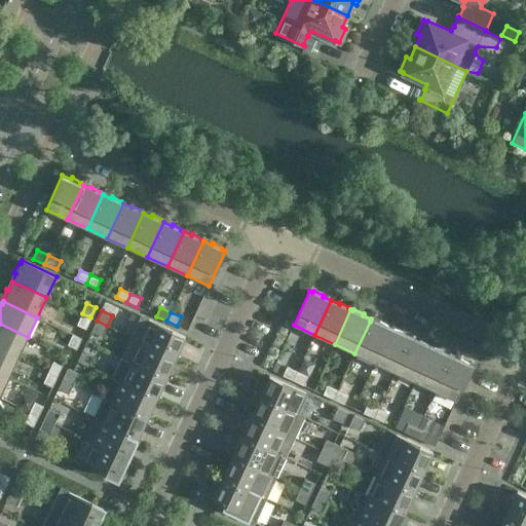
[(86,328),(90,317),(82,313),(77,324),(86,328)]
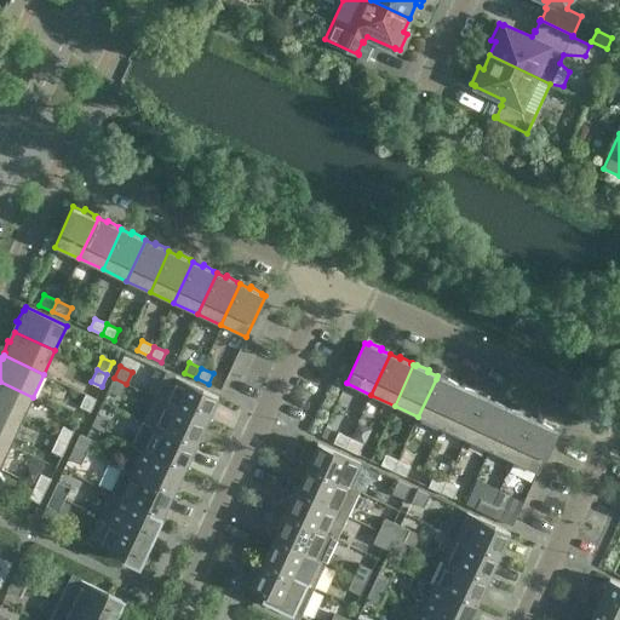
[(166,373),(155,397),(207,422),(218,396),(166,372),(165,373),(166,373)]
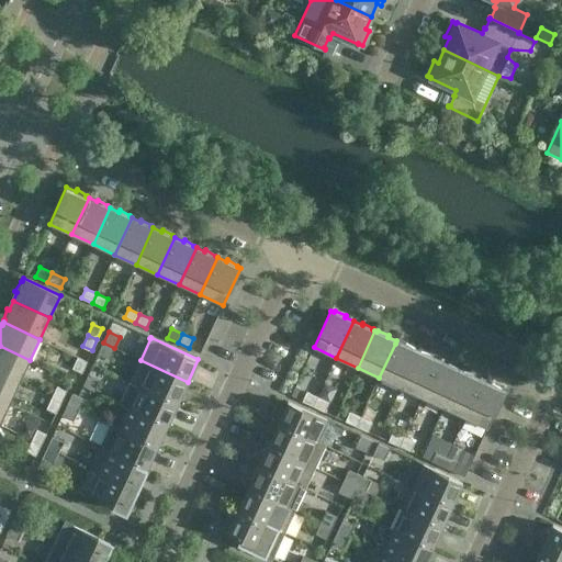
[(401,388),(417,350),(415,349),(416,349),(406,343),(404,345),(396,340),(395,344),(379,378),(401,388)]
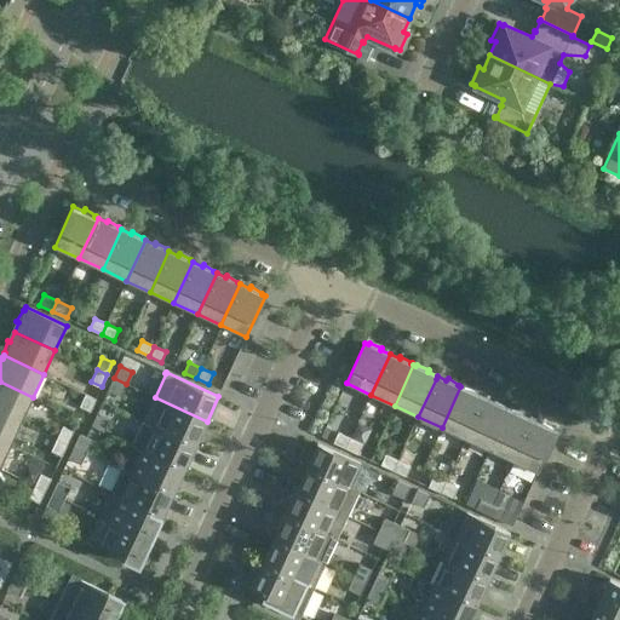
[(121,396),(126,384),(114,378),(108,390),(121,396)]
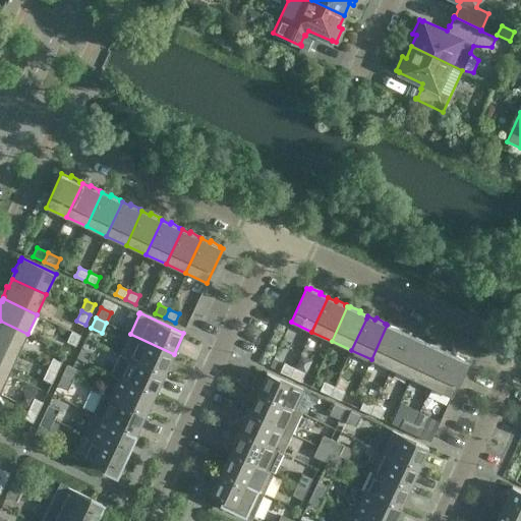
[(0,345),(18,354),(27,334),(0,321),(0,345)]
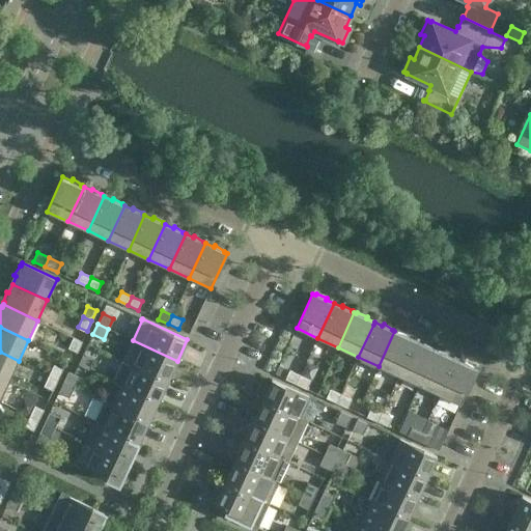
[(415,341),(408,337),(407,337),(408,335),(397,332),(397,333),(394,331),(379,366),(398,375),(415,341)]
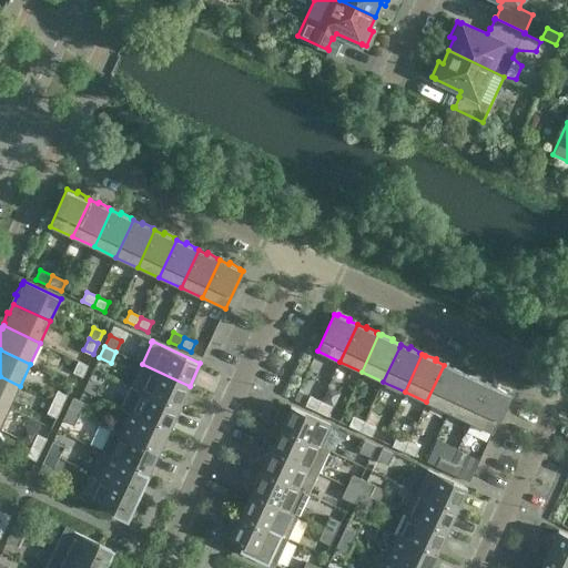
[(73,372),(83,376),(88,365),(79,361),(73,372)]
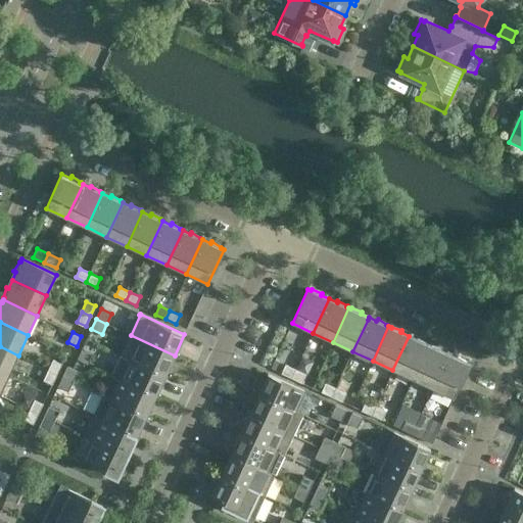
[(165,375),(175,355),(131,335),(121,354),(165,375)]
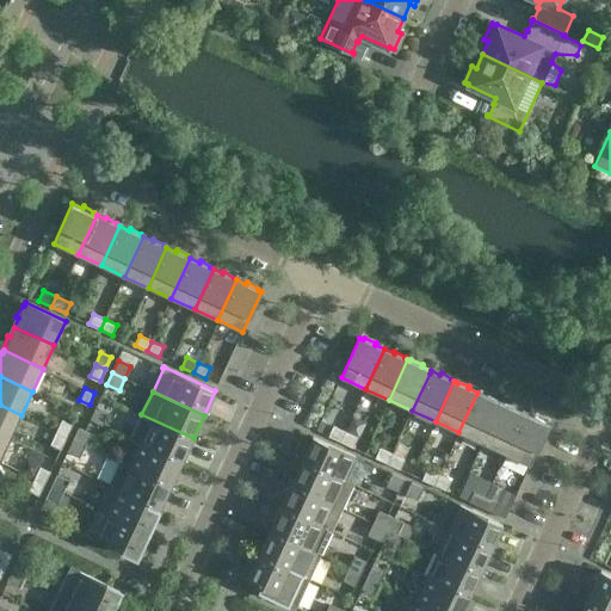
[(482,443),(501,403),(477,393),(458,432),(482,443)]
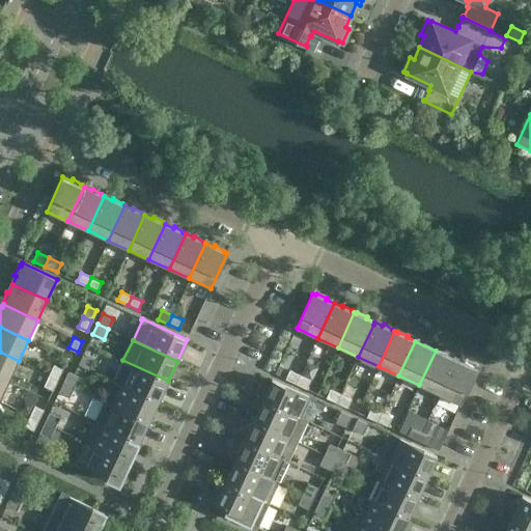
[(455,360),(448,356),(436,351),(419,385),(440,394),(455,360)]
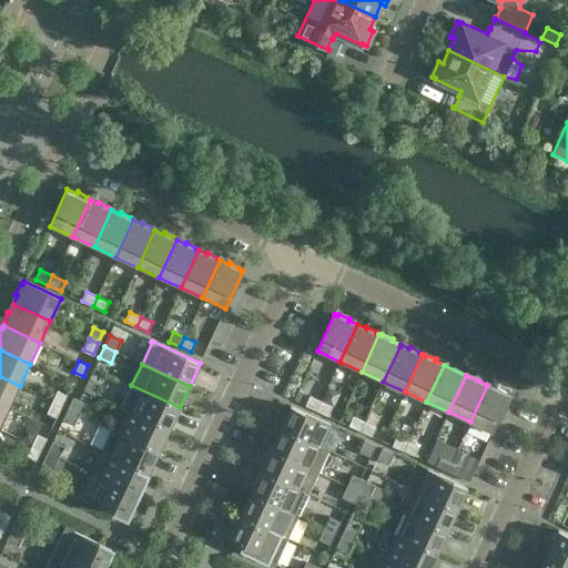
[(0,403),(10,408),(20,386),(0,376),(0,403)]
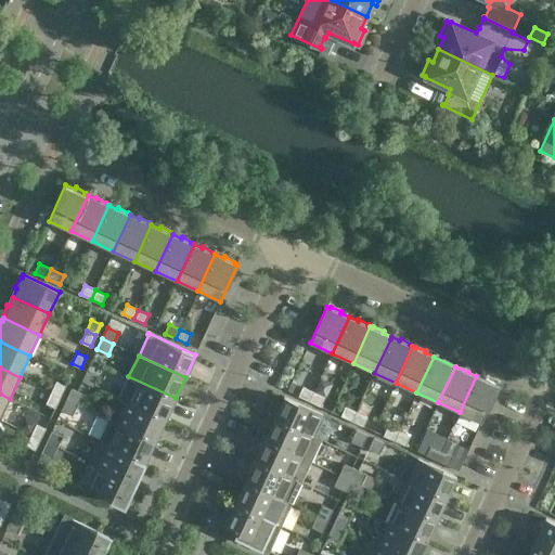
[(87,370),(82,381),(93,386),(99,375),(87,370)]
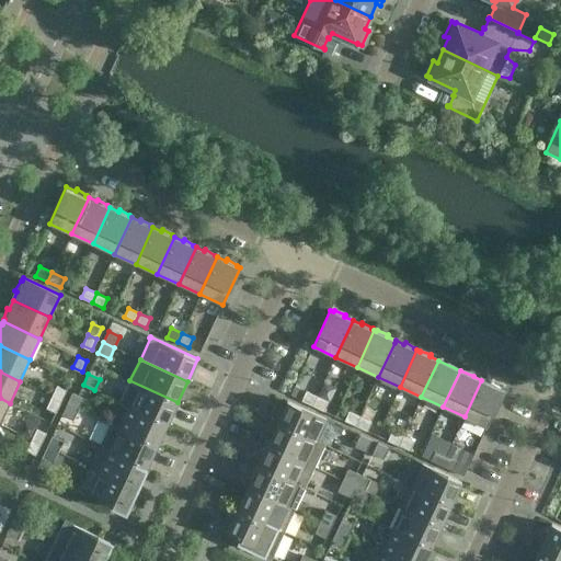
[(167,424),(178,402),(129,380),(119,402),(118,403),(127,408),(128,405),(167,424)]
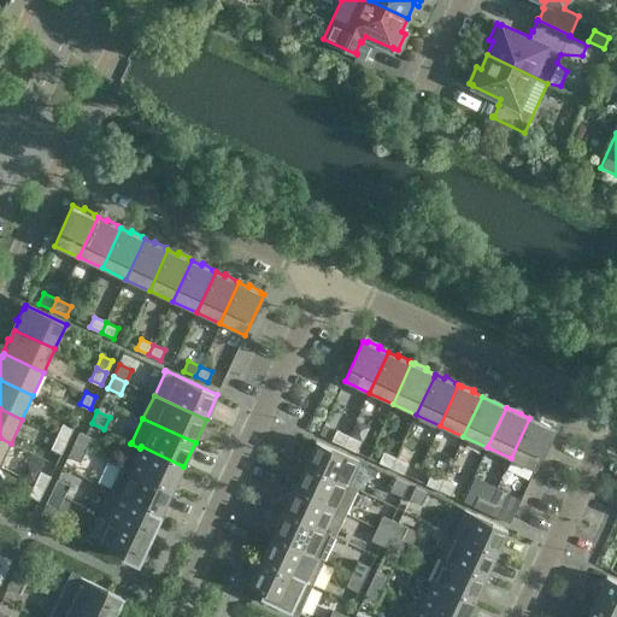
[(554,429),(539,422),(529,418),(511,458),(535,470),(554,429)]
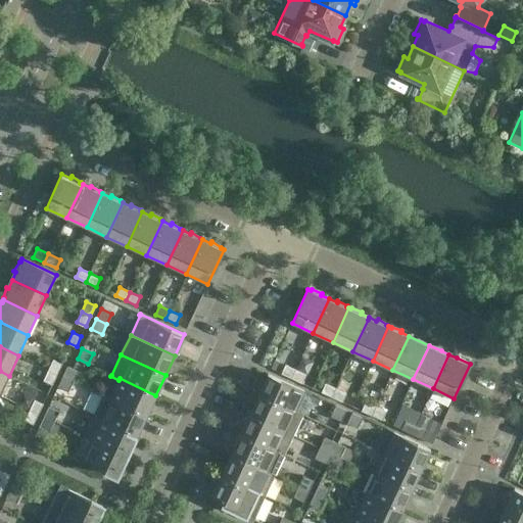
[(57,374),(61,364),(53,360),(48,370),(57,374)]
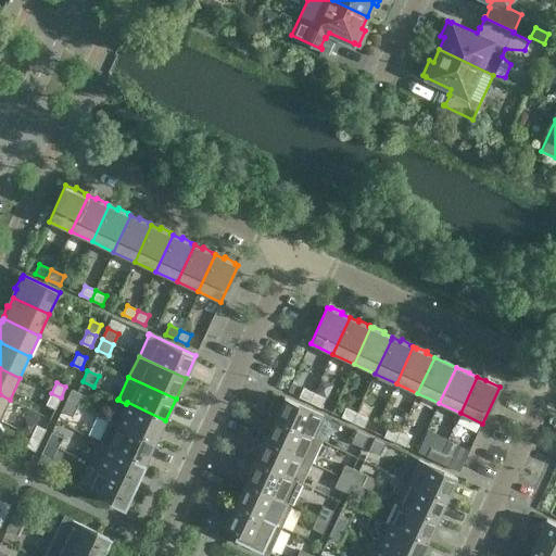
[(297,395),(308,401),(313,392),(301,386),(297,395)]
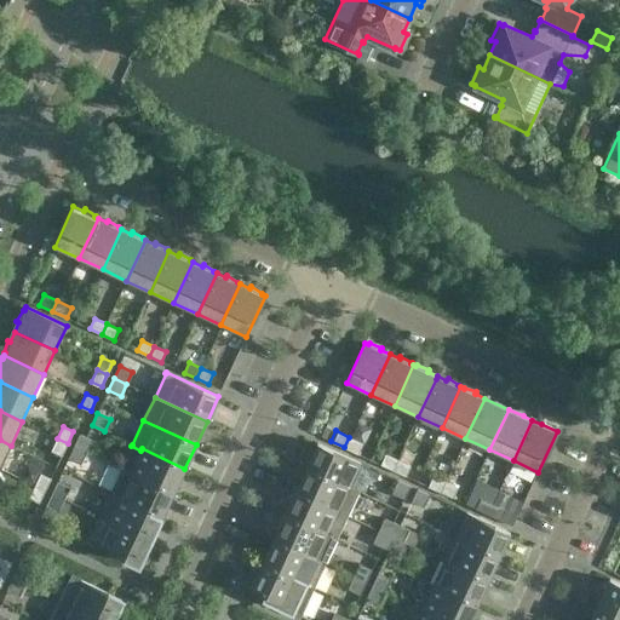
[(92,440),(86,436),(80,434),(74,446),(86,452),(92,440)]
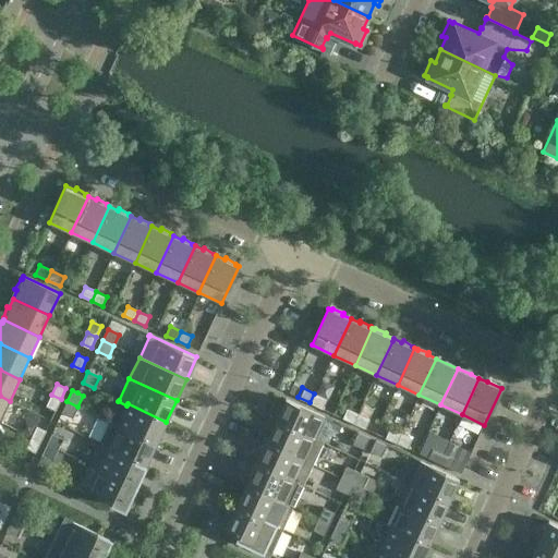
[(327,399),(314,393),(310,402),(323,408),(327,399)]
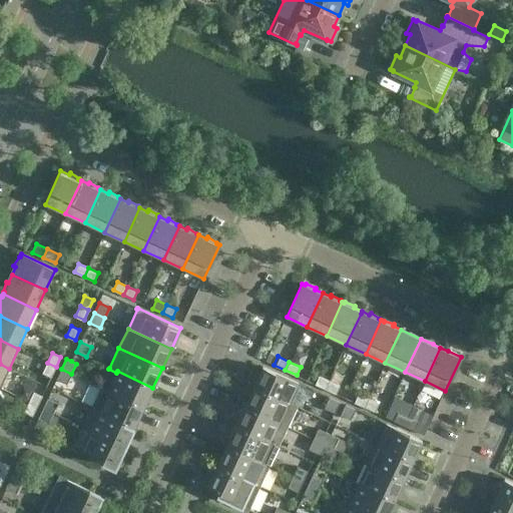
[(51,377),(56,367),(47,363),(42,373),(51,377)]
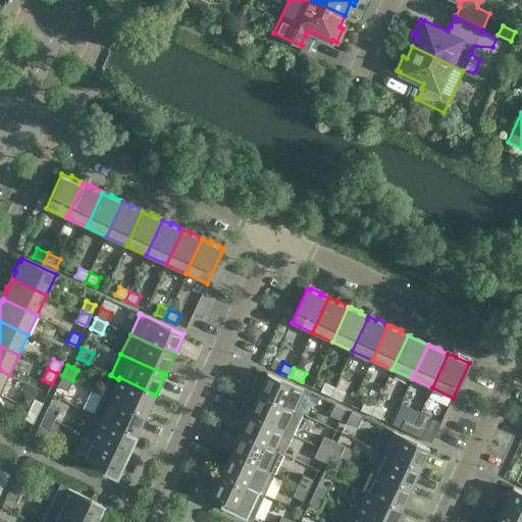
[(0,394),(9,375),(0,370),(0,394)]
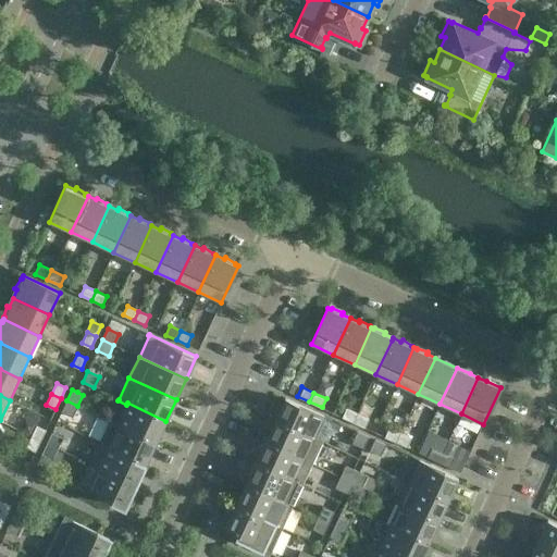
[(285,398),(275,420),(313,438),(314,436),(324,416),(285,398)]
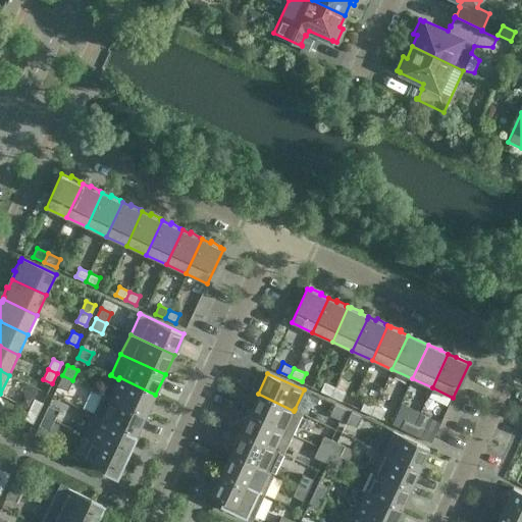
[(68,390),(72,380),(62,375),(57,385),(68,390)]
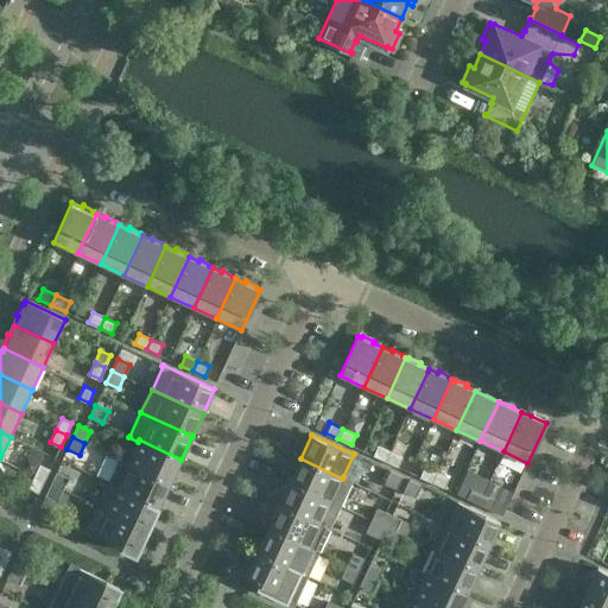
[(170,482),(181,460),(139,439),(138,442),(128,462),(128,463),(170,482)]
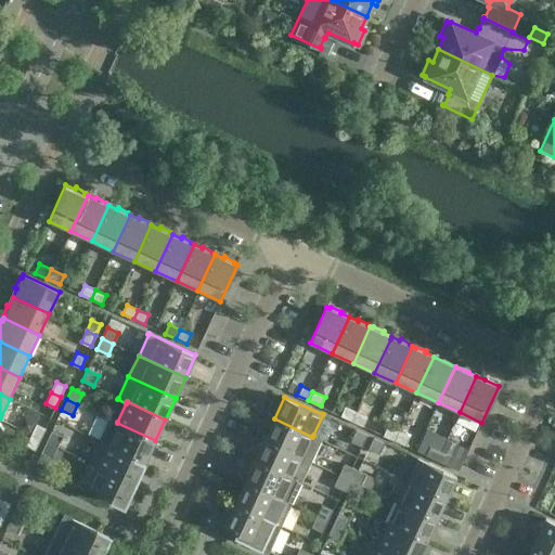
[(352,421),(357,411),(346,407),(341,415),(352,421)]
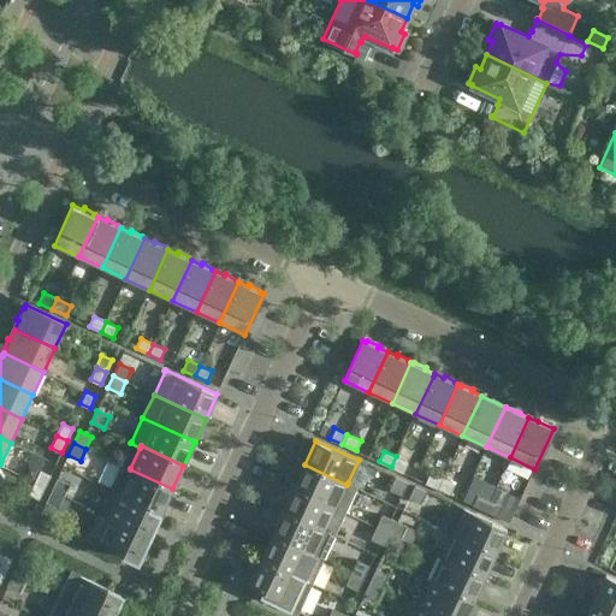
[(408,462),(396,456),(391,467),(403,473),(408,462)]
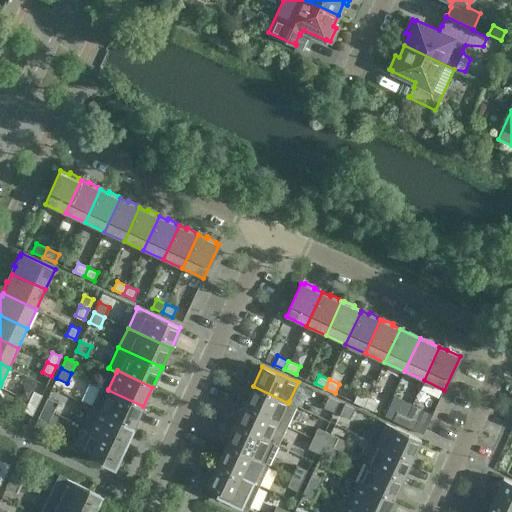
[(134,426),(143,406),(108,390),(108,389),(100,385),(100,386),(91,406),(134,426)]
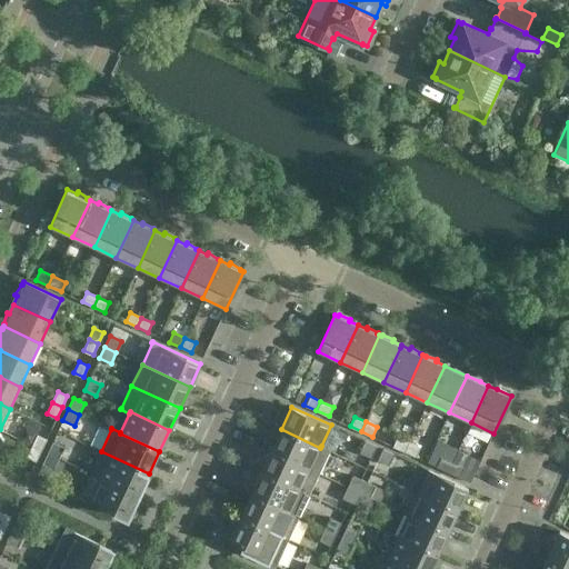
[(330,450),(321,446),(320,448),(281,429),(271,451),(319,473),(329,451),(330,450)]
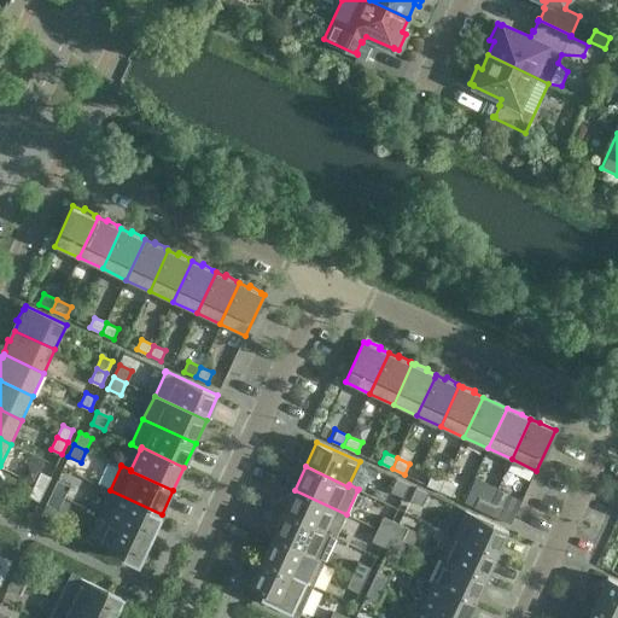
[(45,491),(51,477),(41,472),(34,487),(45,491)]
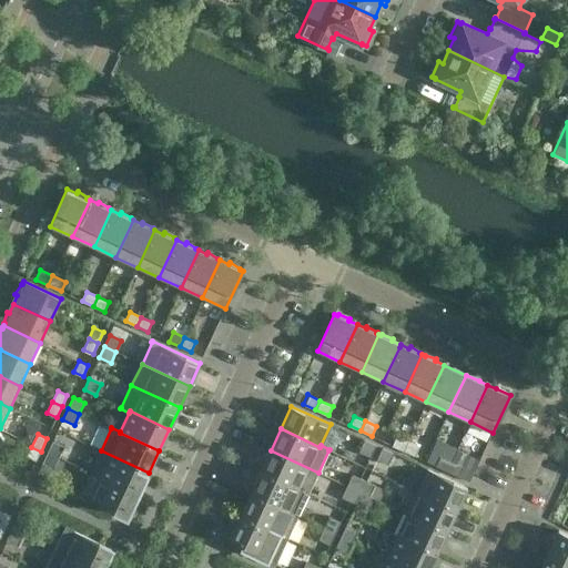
[(404,450),(408,442),(397,436),(393,445),(404,450)]
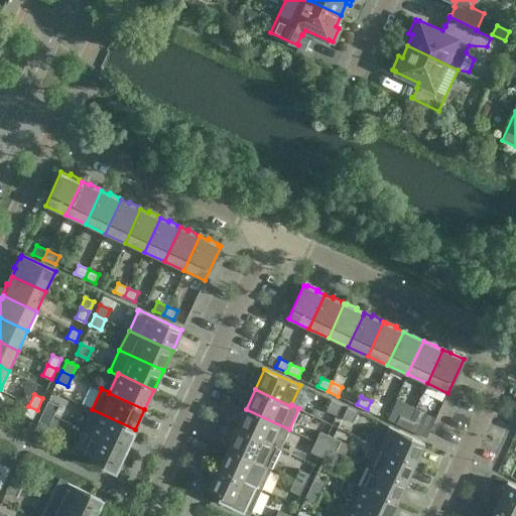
[(337,415),(342,404),(332,399),(327,410),(337,415)]
